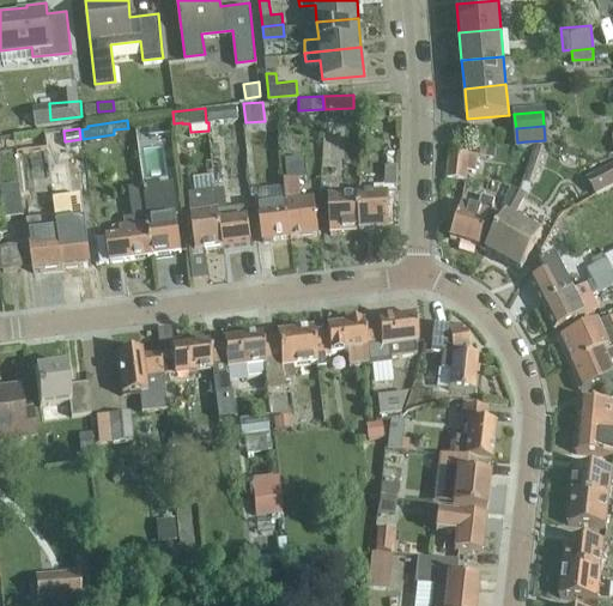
[(449,147),(445,175),(466,177),(467,167),(475,168),(477,152),(493,155),(496,141),(455,138),(454,147),(449,147)]
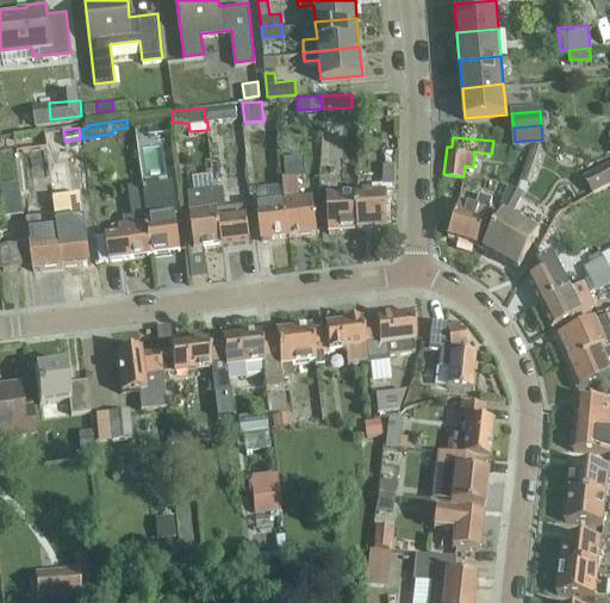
[(523,172),(531,174),(540,147),(531,144),(523,172)]
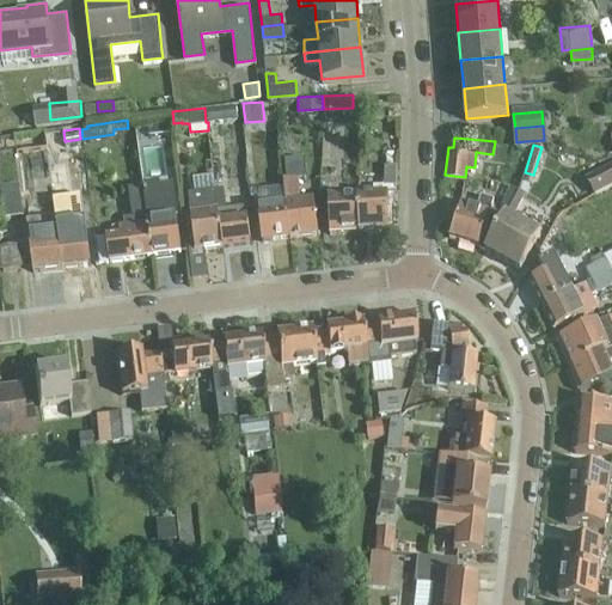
[(304,156),(285,157),(286,176),(298,175),(305,175),(304,156)]
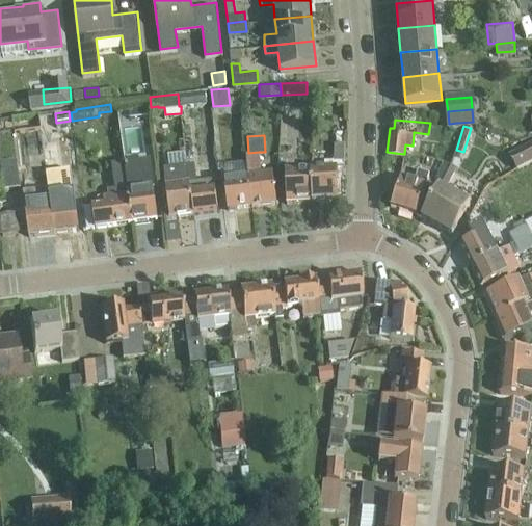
[(531,138),(508,152),(516,166),(531,157),(531,138)]
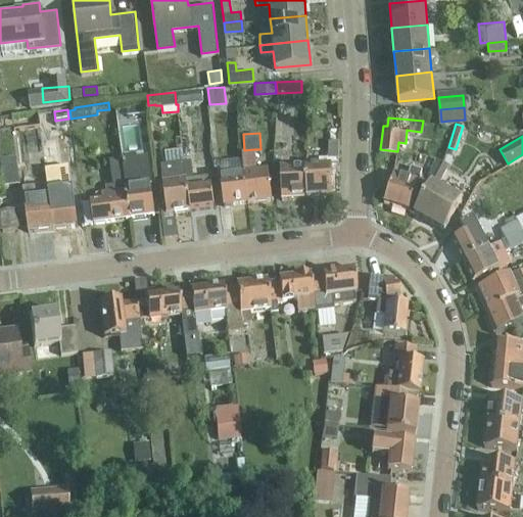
[(318,163),(304,165),(306,196),(332,195),(331,163),(338,163),(337,139),(327,140),(328,156),(318,156),(318,163)]
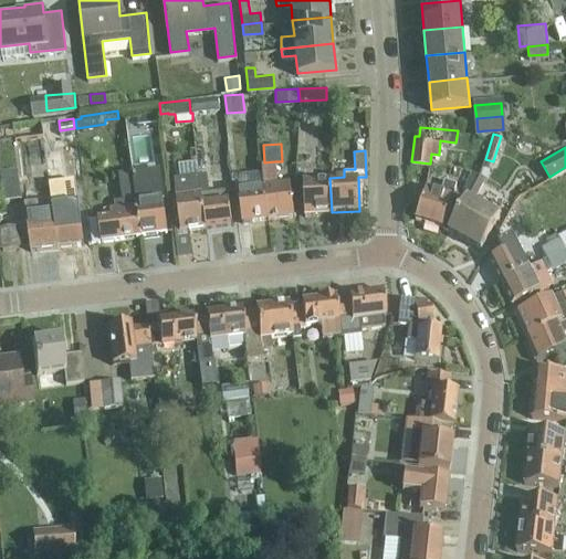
[(276,162),(263,162),(263,186),(268,218),(293,214),(289,181),(278,182),(276,162)]
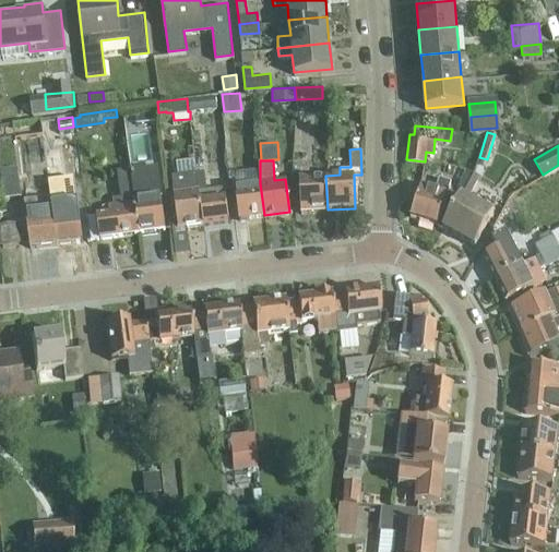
[(1,168),(4,196),(21,194),(16,166),(1,168)]
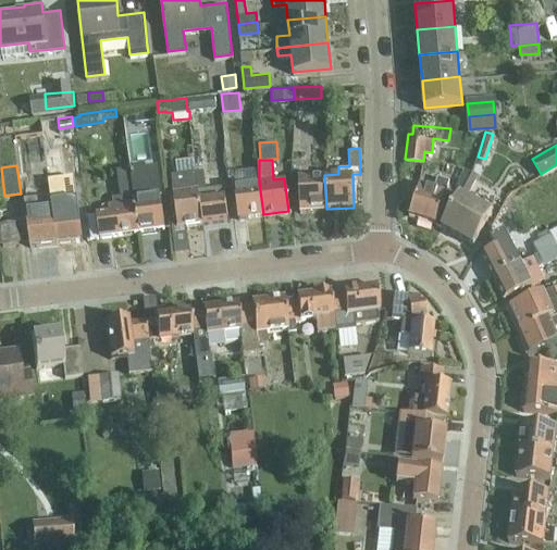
[(131,177),(130,169),(130,167),(120,169),(123,195),(110,197),(111,202),(102,203),(103,211),(96,212),(99,236),(138,230),(131,177)]
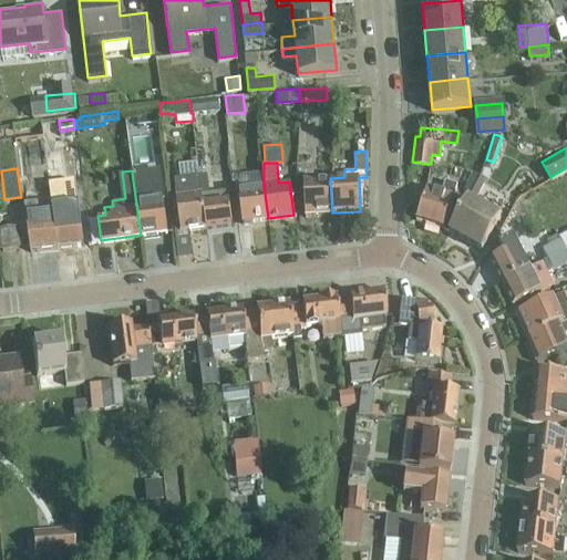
[(198,172),(175,175),(176,196),(181,230),(206,226),(198,174),(198,172)]
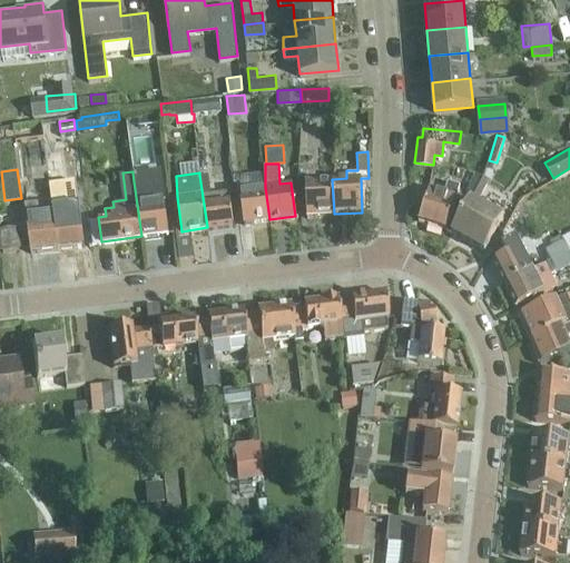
[(206,174),(199,175),(207,227),(232,224),(227,190),(209,193),(206,174)]
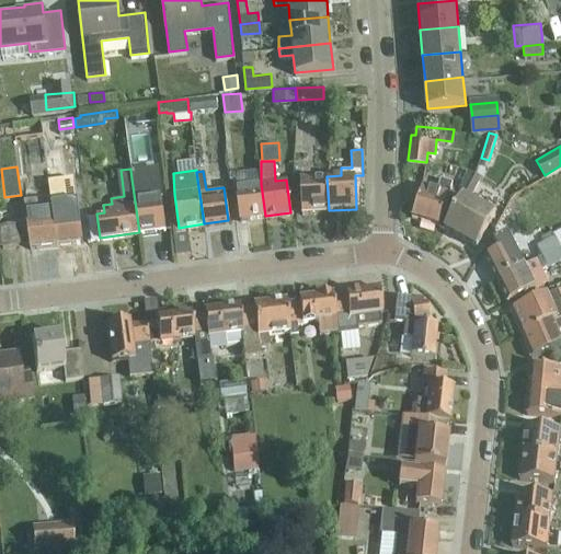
[(478,172),(465,196),(446,229),(477,245),(495,212),(469,198),(482,174),(478,172)]
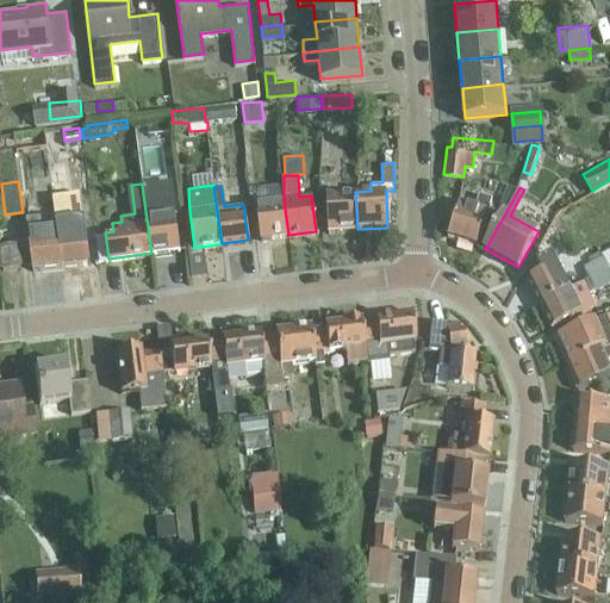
[(172,191),(143,194),(151,253),(180,249),(175,215),(172,191)]
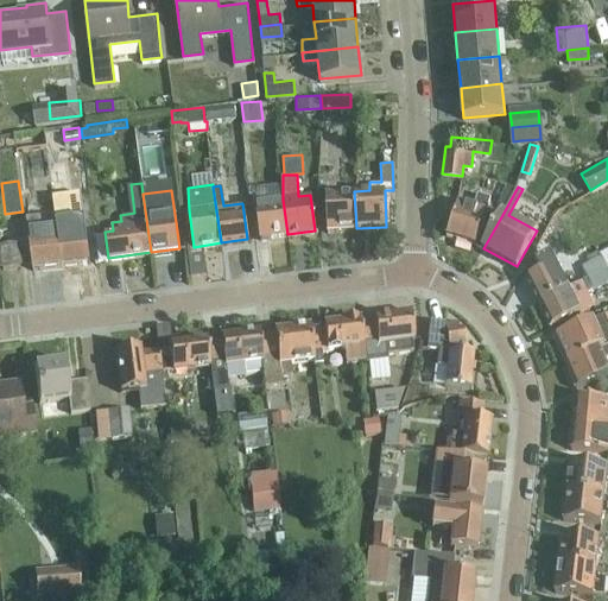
[(356,228),(354,191),(325,193),(327,229),(356,228)]
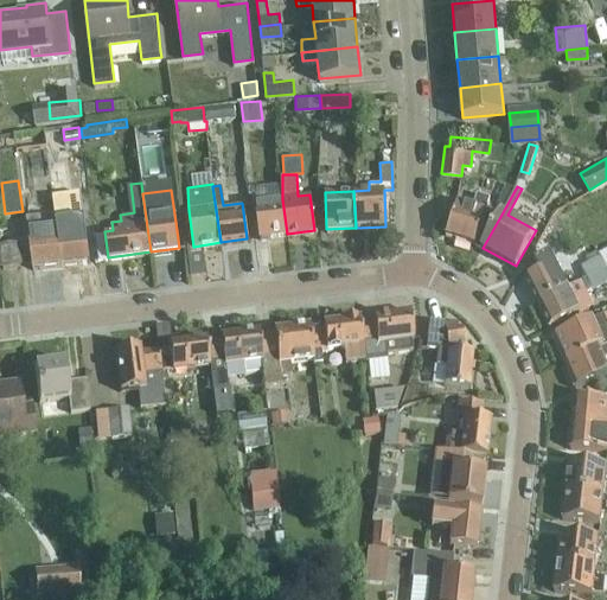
[(446,235),(474,244),(489,197),(477,193),(472,206),(457,202),(446,235)]
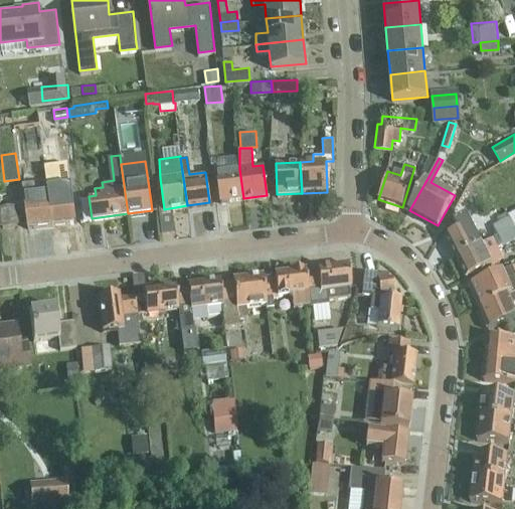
[(43,169),(44,179),(50,222),(73,219),(68,182),(56,184),(54,167),(43,169)]
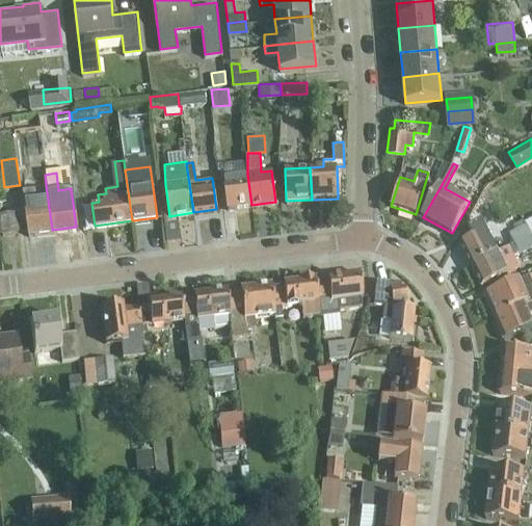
[(251,205),(247,175),(222,178),(227,208),(251,205)]
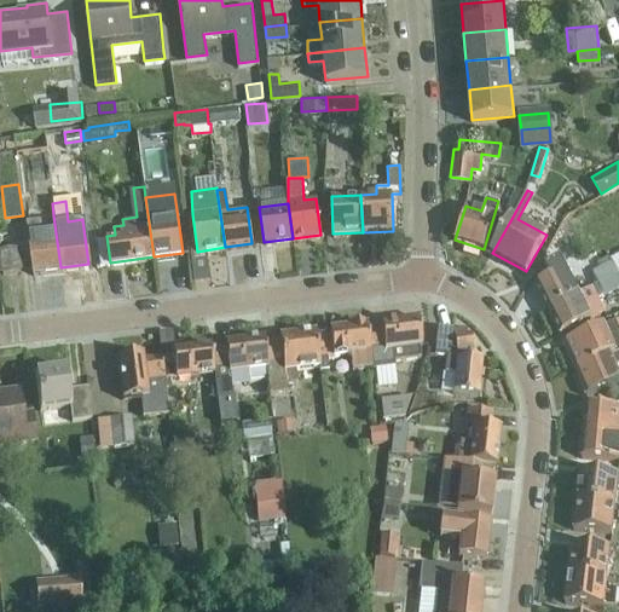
[(61,267),(53,215),(25,219),(33,271),(61,267)]
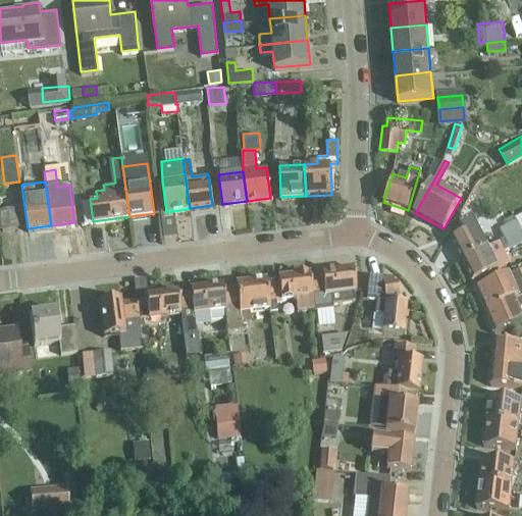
[(0,210),(0,220),(0,226),(16,225),(14,208),(0,210)]
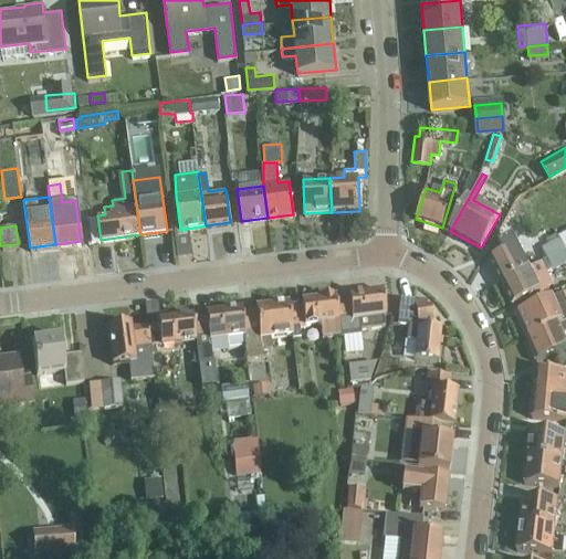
[(540,244),(546,257),(565,246),(565,228),(557,232),(558,234),(540,244)]
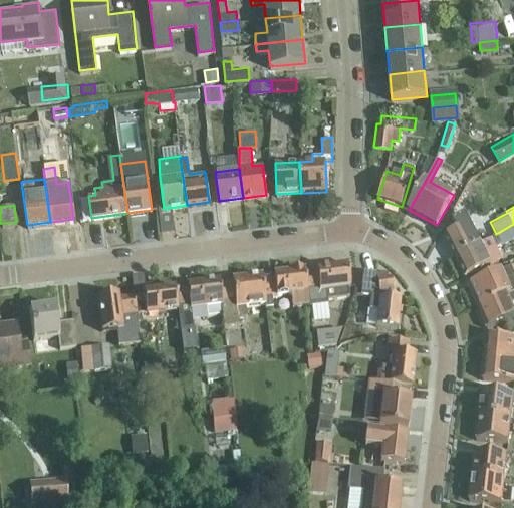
[(457,227),(443,234),(455,255),(481,242),(465,212),(452,219),(457,227)]
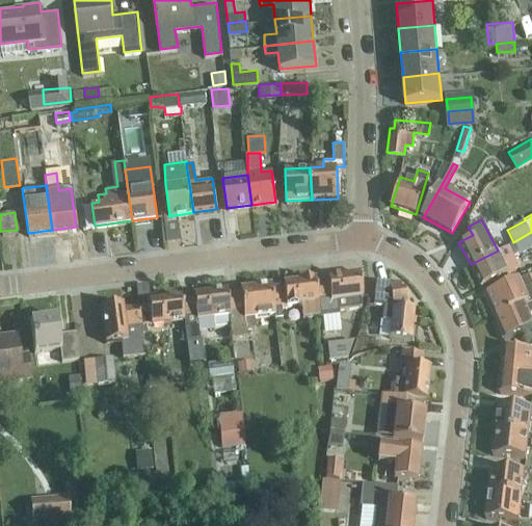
[(471,264),(470,265),(481,286),(519,266),(512,256),(531,245),(531,232),(513,242),(498,251),(471,264)]
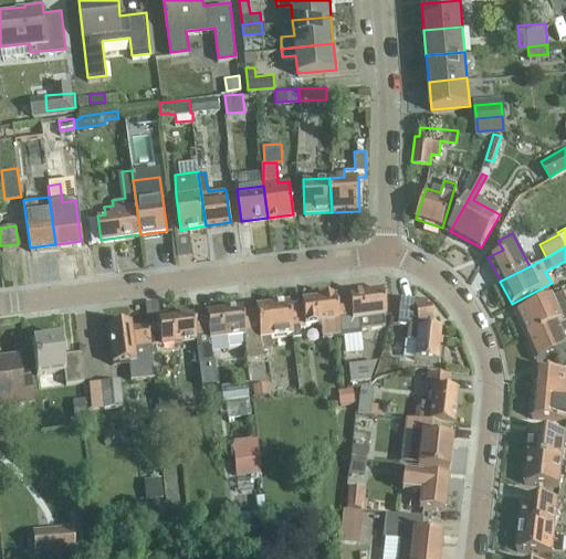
[(349,296),(336,297),(339,330),(339,333),(360,330),(359,325),(384,322),(383,312),(385,310),(383,287),(348,292),(349,296)]
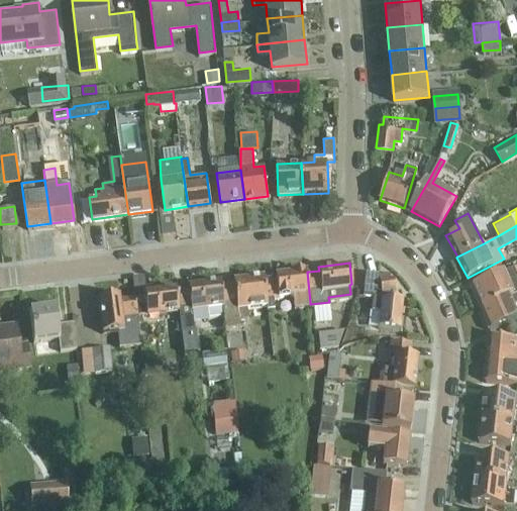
[(513,265),(470,284),(480,307),(516,290),(516,274),(514,268),(513,265)]
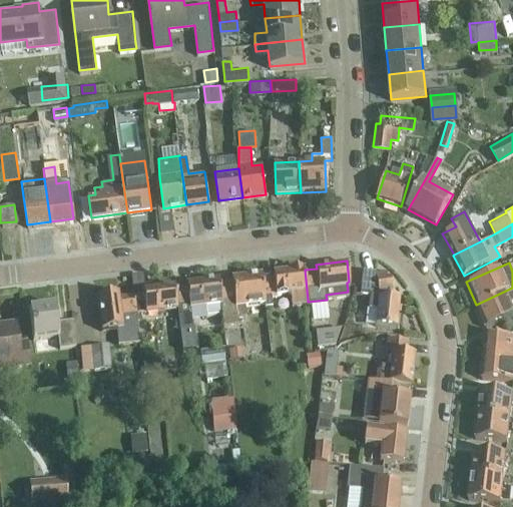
[(274,275),(261,276),(265,300),(265,303),(272,302),(271,294),(276,293),(276,292),(290,290),(292,302),(308,300),(305,270),(304,267),(273,271),(274,275)]
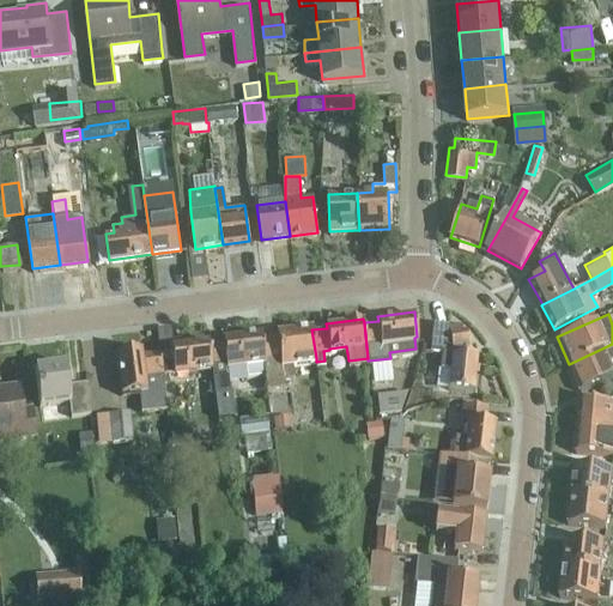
[(450,365),(448,385),(472,388),(477,353),(466,351),(465,343),(468,341),(467,329),(463,329),(462,323),(435,319),(430,347),(442,349),(441,364),(450,365)]
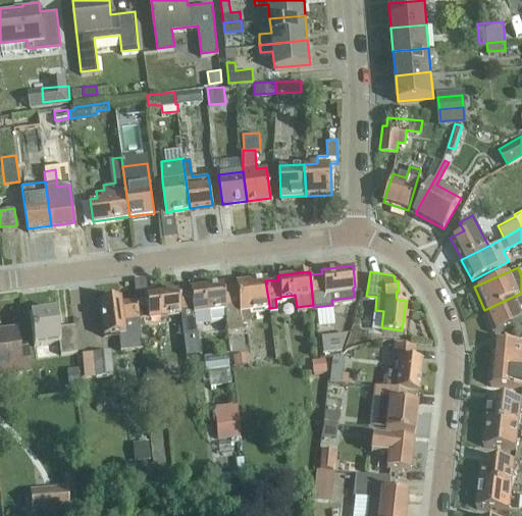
[(236,285),(222,286),(221,286),(224,305),(223,305),(225,315),(226,328),(242,326),(241,320),(250,318),(249,307),(269,305),(265,280),(265,276),(235,280),(236,285)]
